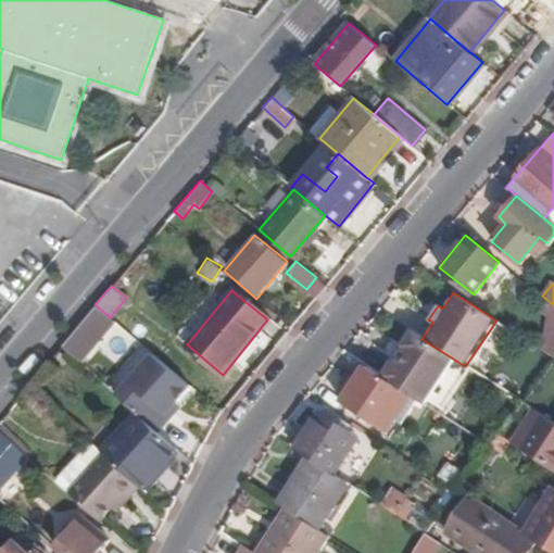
[(78,361),(111,318),(110,317),(95,304),(61,346),(78,361)]
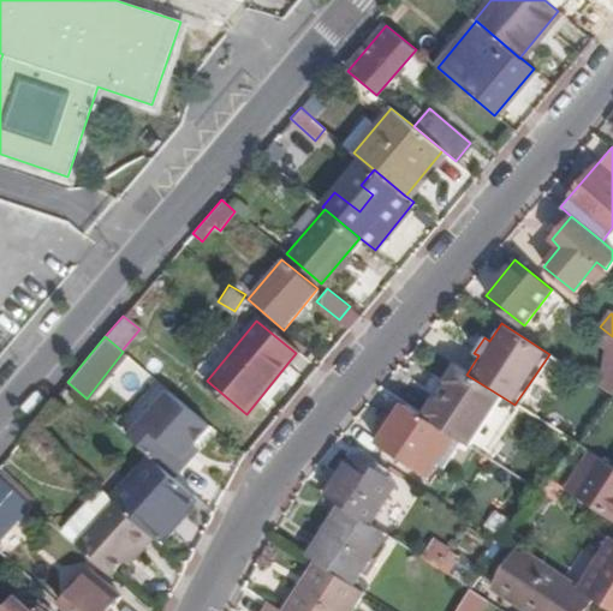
[(430,401),(422,417),(482,455),(515,405),(466,375),(453,366),(444,381),(446,384),(435,402),(430,401)]
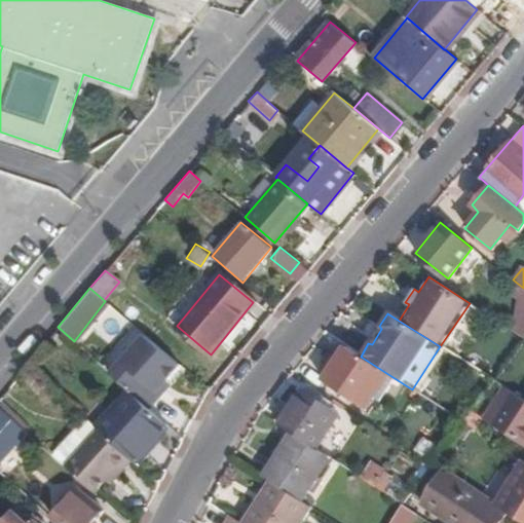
[(367,343),(368,343),(372,344),(381,329),(379,326),(378,325),(376,326),(368,339),(367,340),(367,343)]
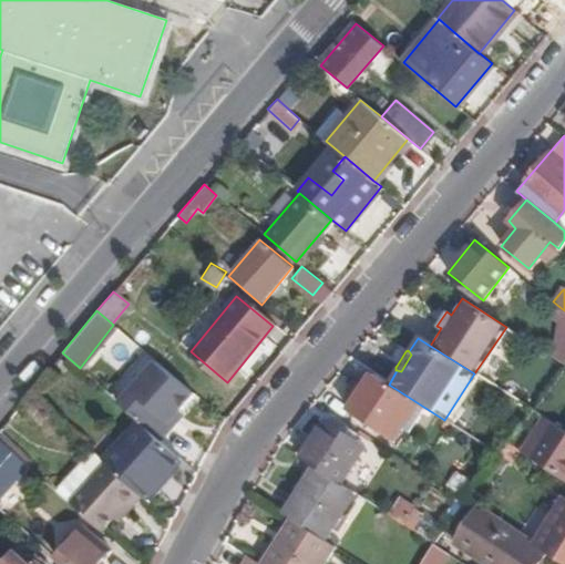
[(137,419),(158,438),(171,424),(168,421),(178,409),(193,391),(153,358),(117,401),(137,419)]
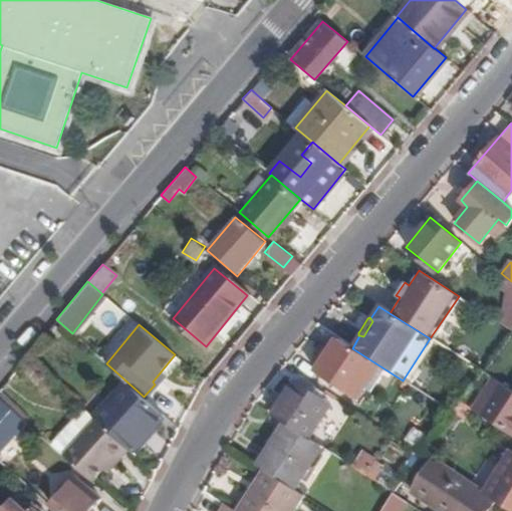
[(382,368),(335,339),(314,370),(354,397),(363,384),(370,388),(382,368)]
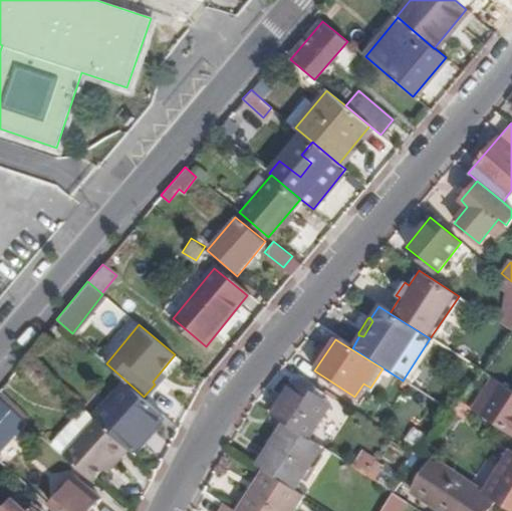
[(162,370),(153,381),(155,385),(165,373),(162,370)]
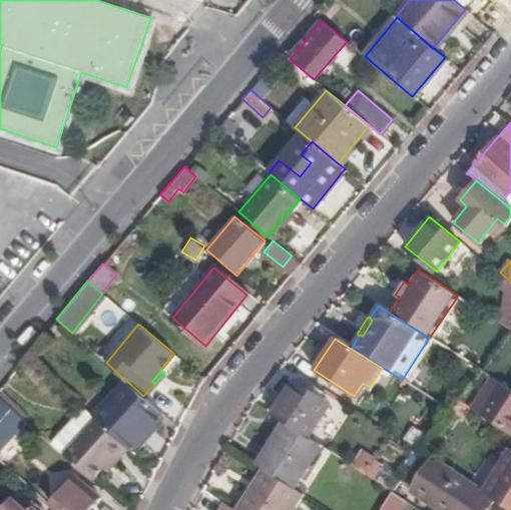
[(487,387),(494,391),(500,382),(492,378),(487,387)]
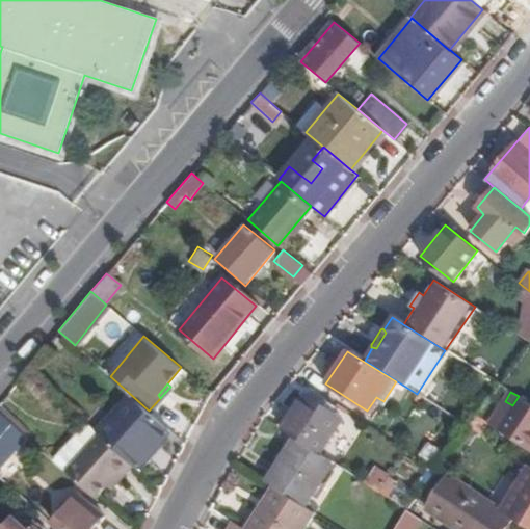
[(96,430),(99,433),(132,463),(137,467),(169,429),(149,411),(129,393),(96,430)]
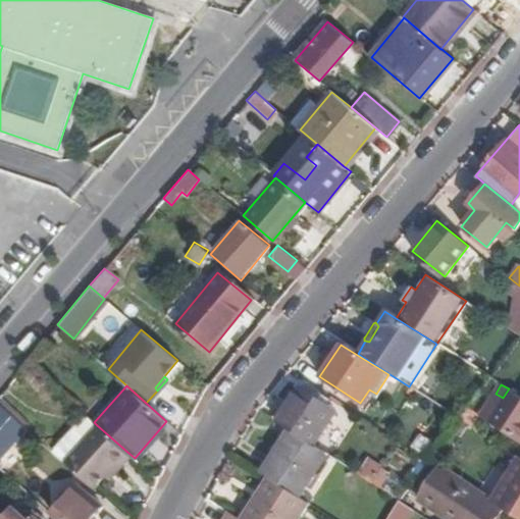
[(288,427),(313,444),(333,410),(297,386),(276,419),(288,427)]
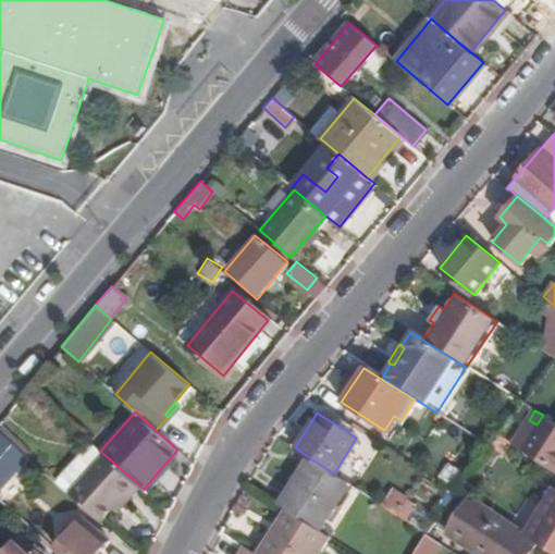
[(514,443),(521,447),(554,468),(554,422),(543,415),(537,425),(529,420),(514,443)]
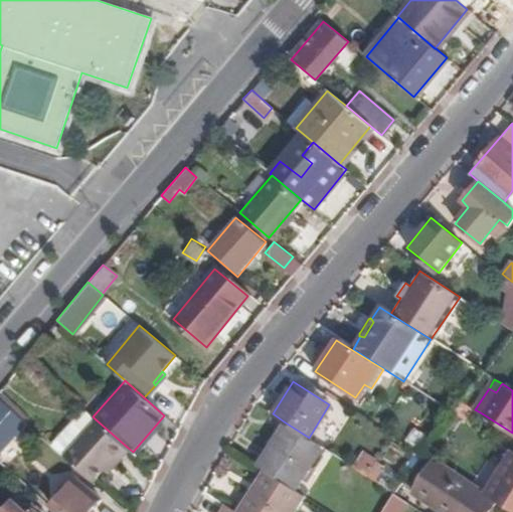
[(0,446),(23,420),(0,400),(0,446)]
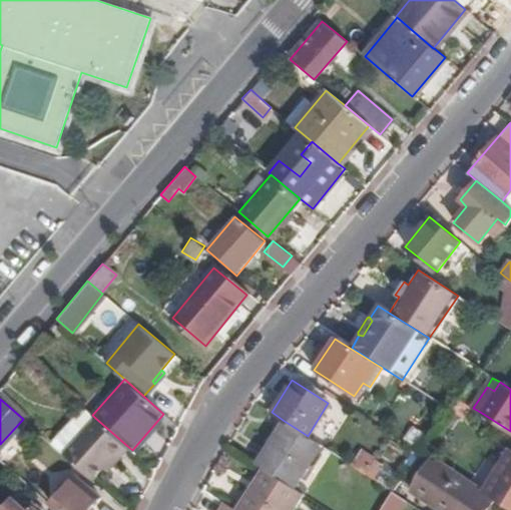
[(456,402),(449,410),(462,418),(468,409),(456,402)]
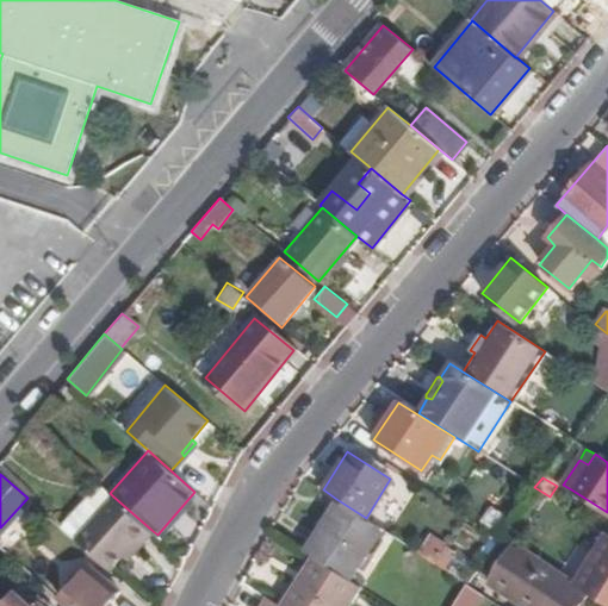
[(152,530),(113,497),(75,541),(107,569),(132,542),(137,545),(152,530)]
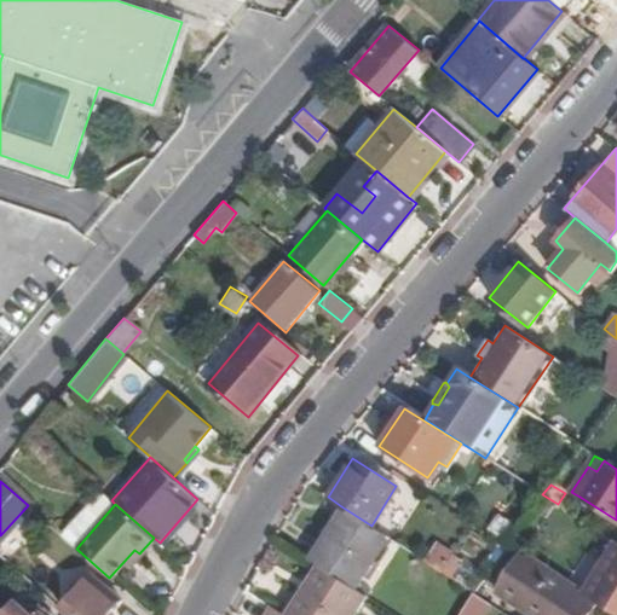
[(386,535),(372,526),(341,506),(309,558),(316,563),(353,587),(386,535)]
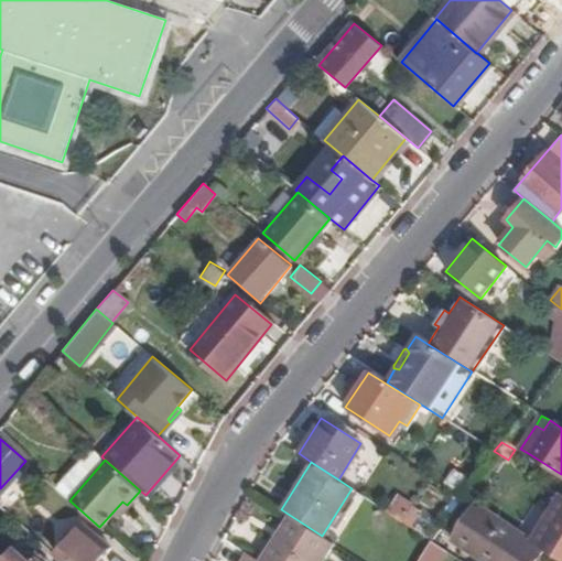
[(403,519),(414,500),(397,491),(386,509),(403,519)]
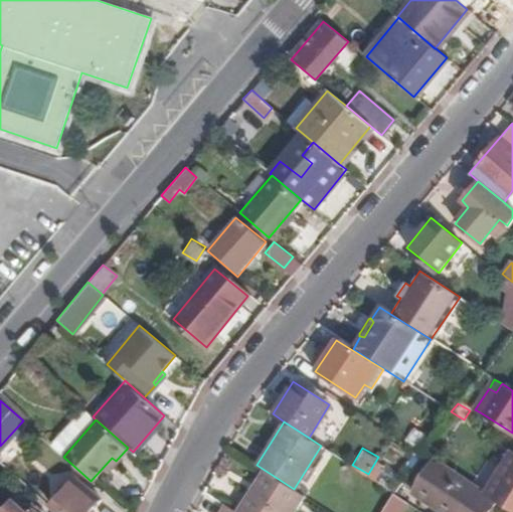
[(443,511),(486,511),(495,500),(433,460),(411,492),(443,511)]
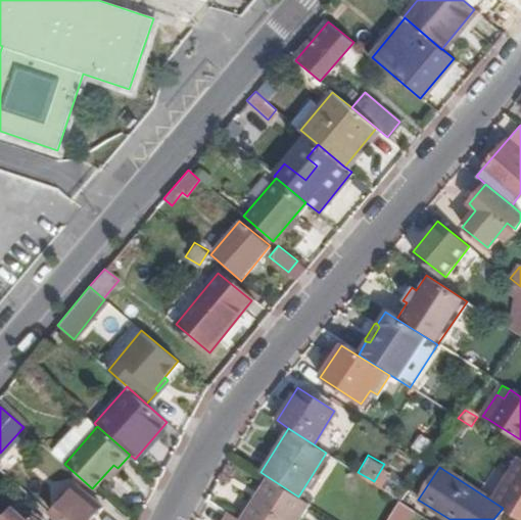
[(298,497),(267,476),(257,490),(262,493),(244,519),(301,519),(312,505),(298,497)]
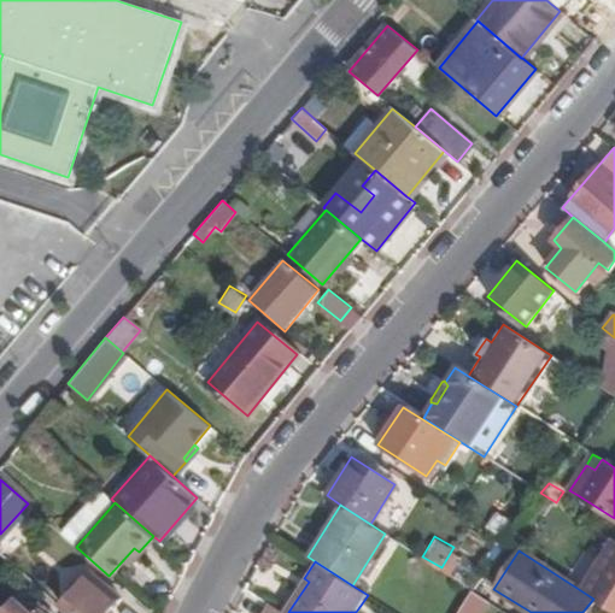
[(91,572),(76,589),(82,594),(69,609),(72,612),(105,612),(119,595),(91,572)]
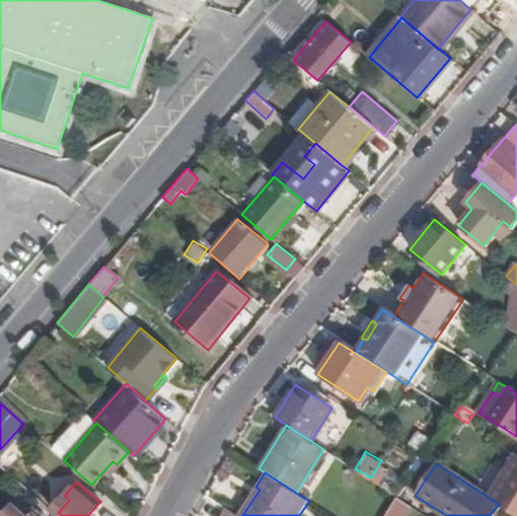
[(381,515),(402,515),(410,505),(394,495),(381,515)]
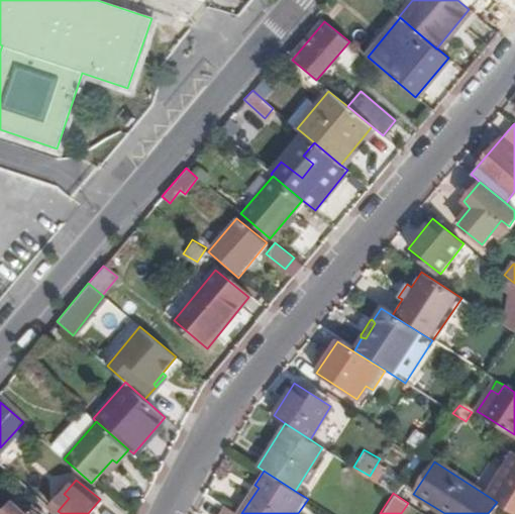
[(1,513),(37,513),(33,510),(29,513),(27,513),(13,502),(1,513)]
